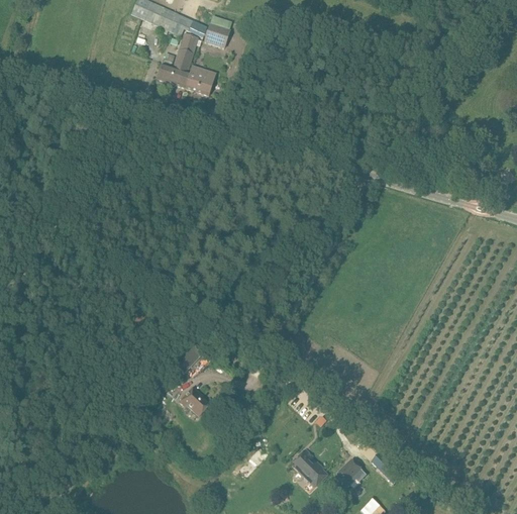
[(206,27),(178,14),(146,0),(137,0),(132,12),(182,34),(184,28),(203,36),(206,27)]
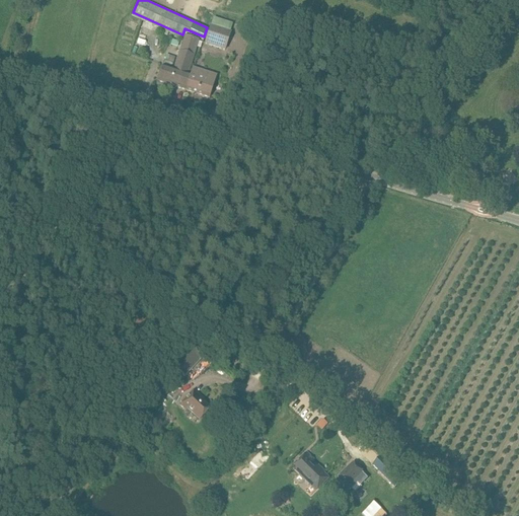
[(230,30),(211,23),(205,41),(225,48),(230,30)]
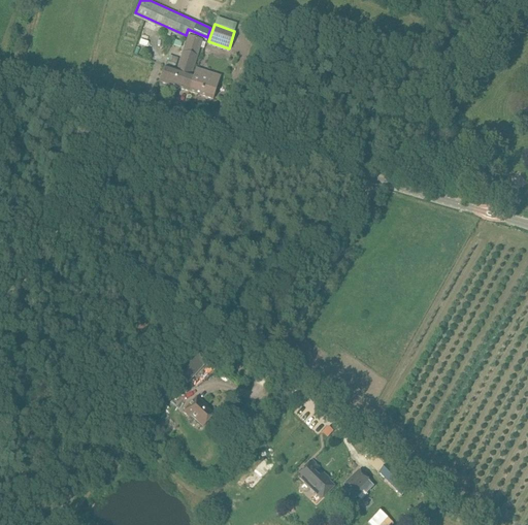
[(194,74),(191,73),(202,38),(189,33),(176,69),(174,68),(176,62),(167,59),(161,80),(189,90),(194,74)]
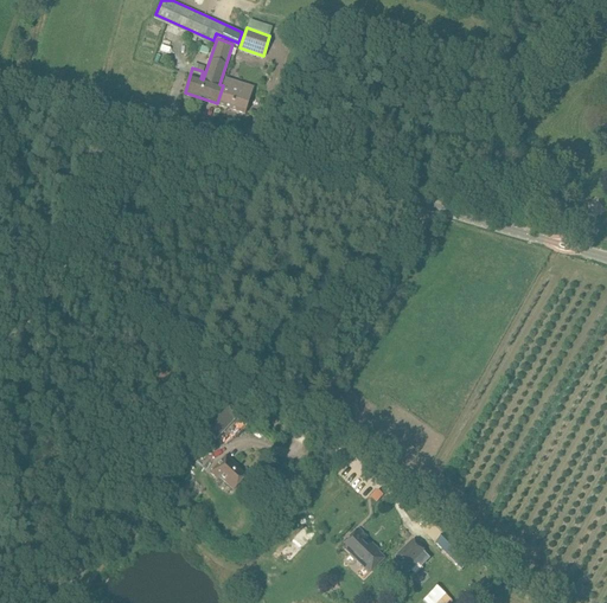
[(225,77),(223,85),(217,103),(244,111),(253,85),(225,77)]
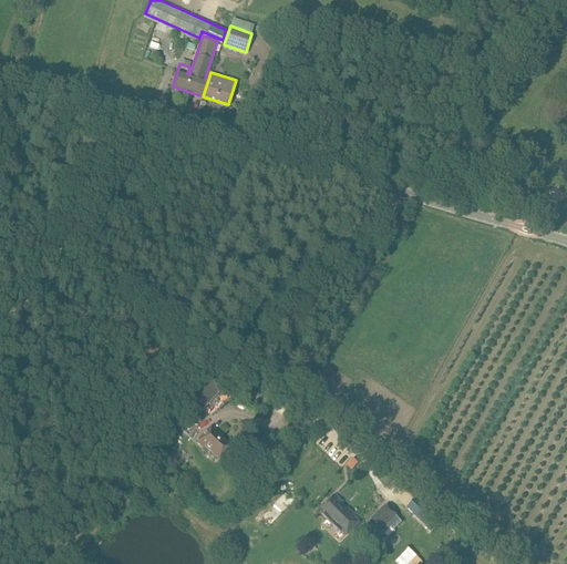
[(212,377),(192,399),(202,409),(222,387),(212,377)]
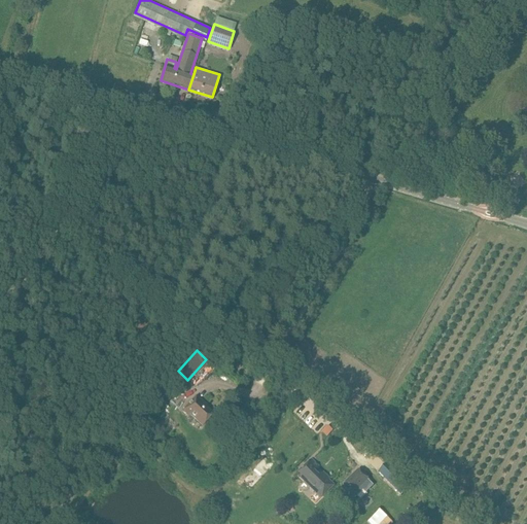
[(197,394),(189,402),(183,409),(189,414),(190,413),(203,423),(213,412),(201,402),(203,399),(197,394)]
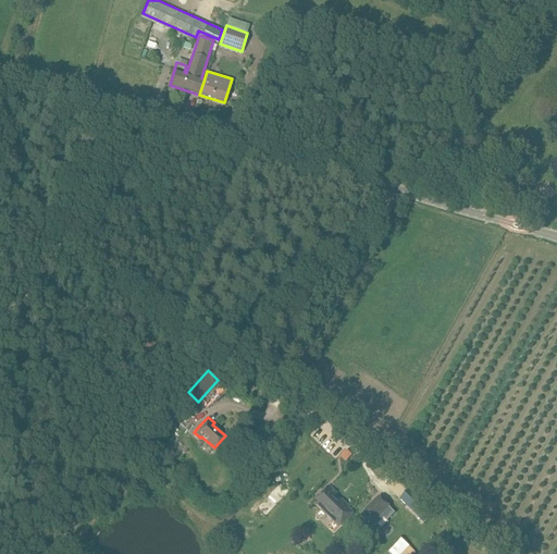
[(330,483),(322,491),(314,499),(325,509),(339,524),(353,511),(347,505),(348,504),(336,492),(337,491),(330,483)]
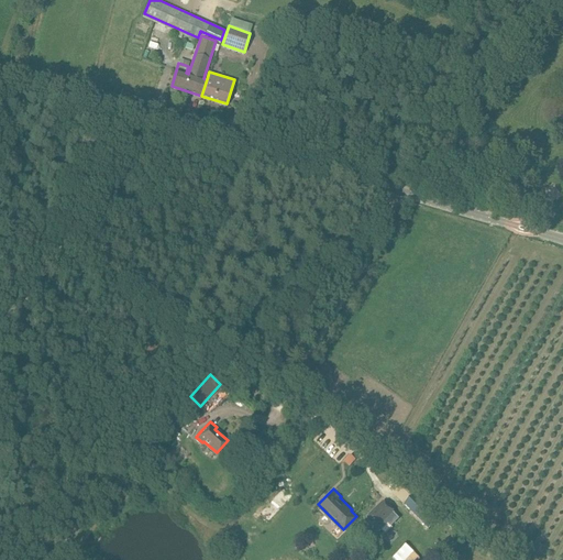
[(419,497),(414,493),(405,502),(410,507),(419,497)]
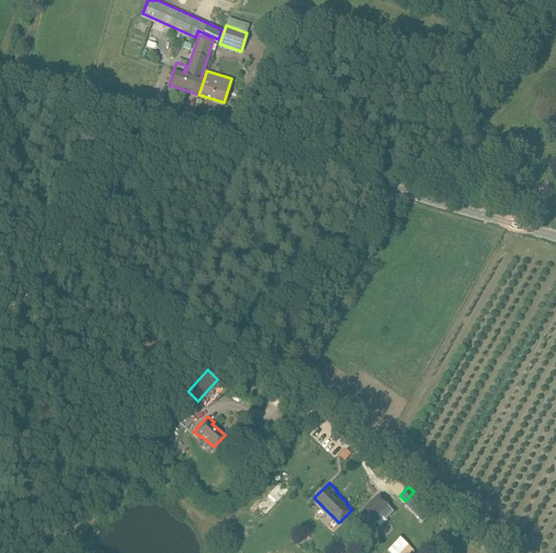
[(379,493),(365,506),(376,517),(381,512),(387,517),(394,510),(389,504),(379,493)]
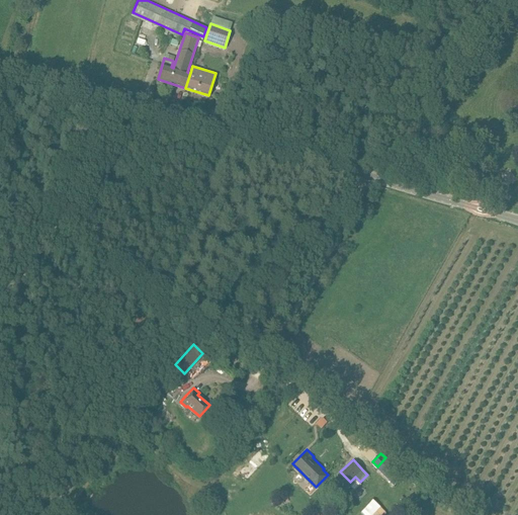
[(391,480),(400,470),(394,465),(385,475),(391,480)]
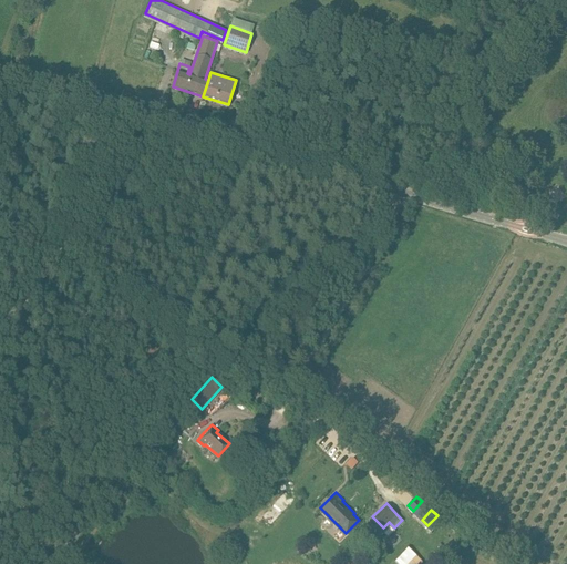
[(400,563),(408,563),(419,552),(410,544),(395,560),(400,563)]
